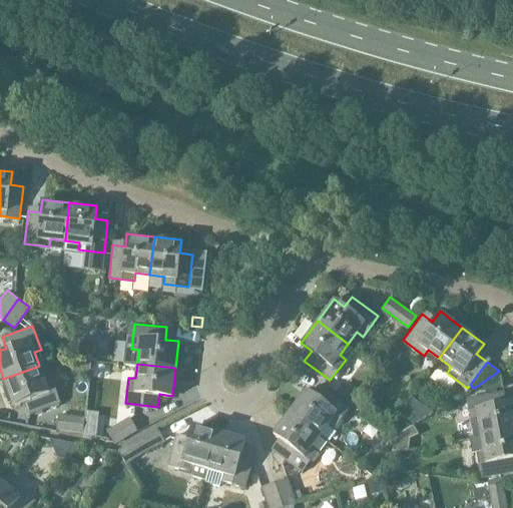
[(39,366),(3,379),(13,405),(25,400),(30,412),(60,401),(51,377),(44,379),(39,366)]
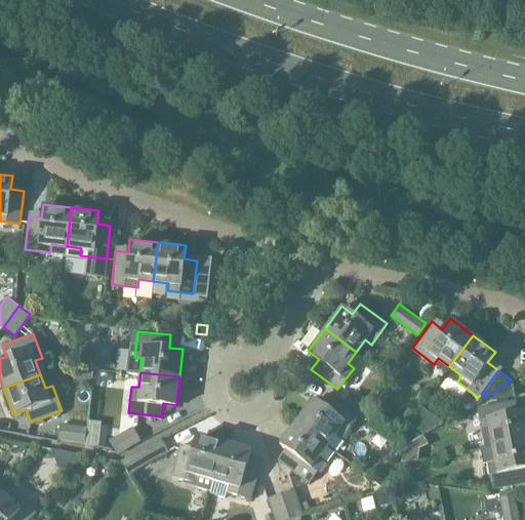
[(514,394),(511,380),(493,392),(497,397),(514,394)]
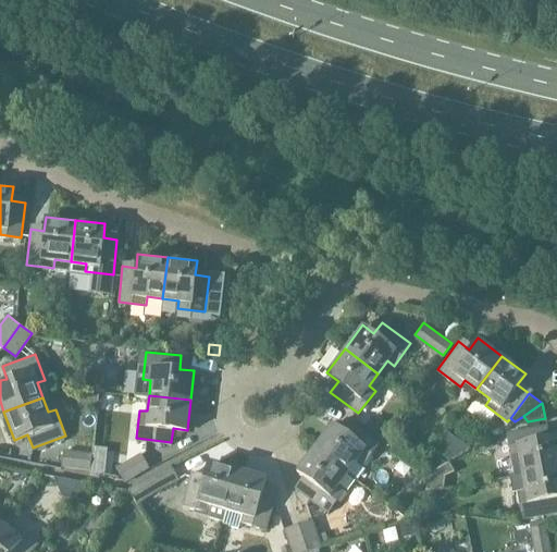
[(332,422),(314,446),(348,470),(357,458),(363,463),(380,441),(351,419),(344,430),(332,422)]
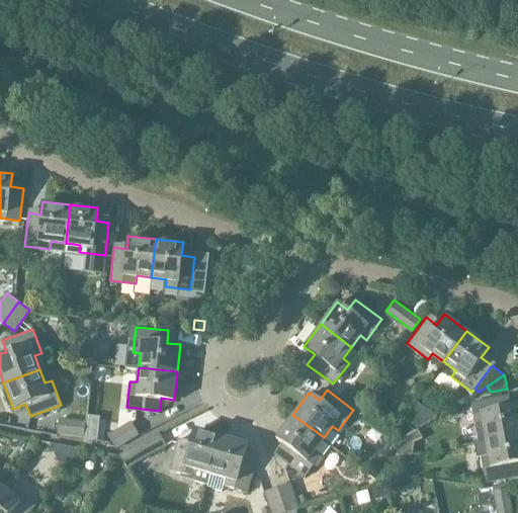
[(483,425),(485,438),(485,439),(517,432),(517,405),(505,407),(503,395),(470,401),(476,426),(483,425)]
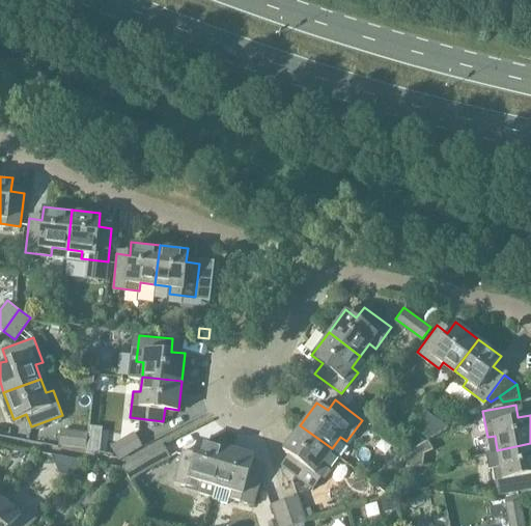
[(431,435),(448,424),(426,409),(416,423),(431,435)]
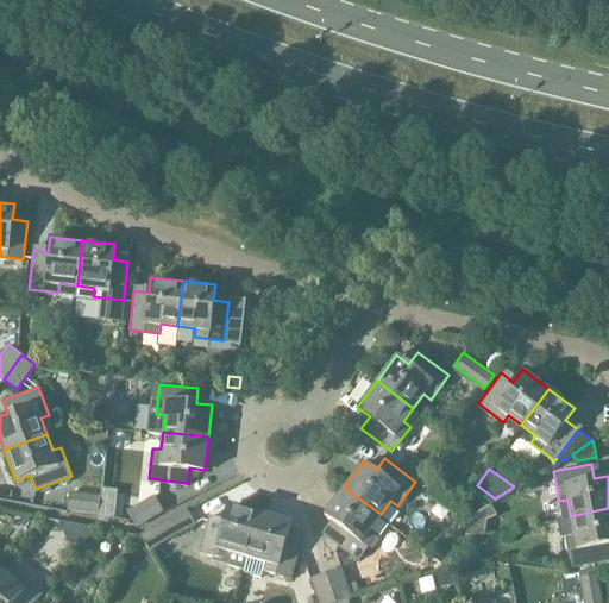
[(381,514),(344,488),(325,514),(337,522),(328,535),(359,558),(377,533),(370,528),(381,514)]
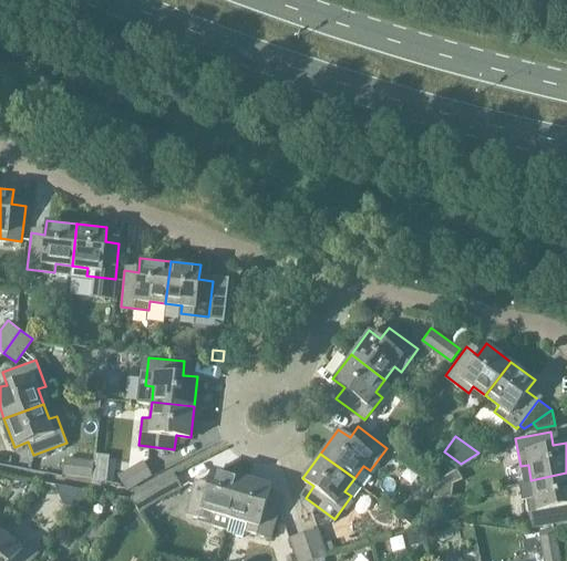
[(62,471),(92,475),(93,459),(64,456),(62,471)]
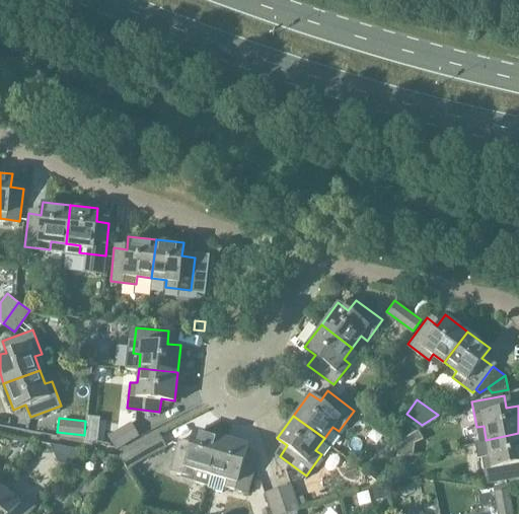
[(401,437),(415,429),(402,419),(393,431),(401,437)]
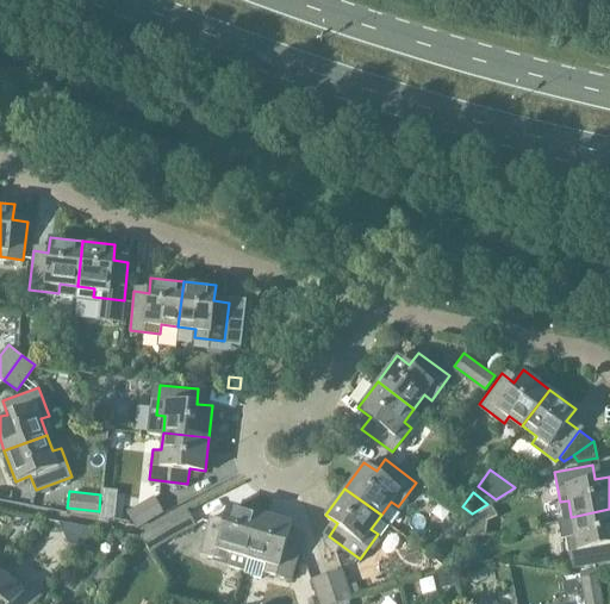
[(154,494),(128,511),(136,525),(163,509),(154,494)]
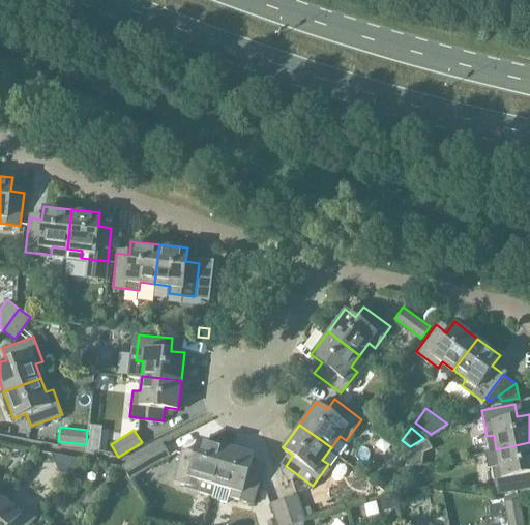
[(201,479),(215,484),(226,445),(199,437),(195,450),(182,446),(173,479),(199,487),(201,479)]
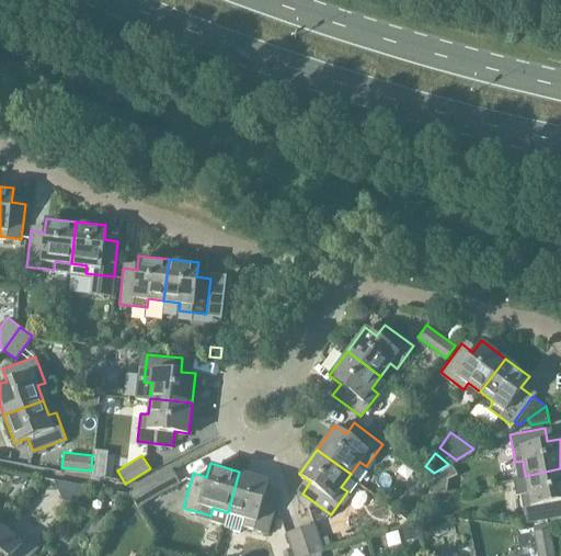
[(560,468),(525,476),(525,475),(514,477),(516,494),(521,492),(525,521),(560,514),(558,500),(560,499),(560,468)]
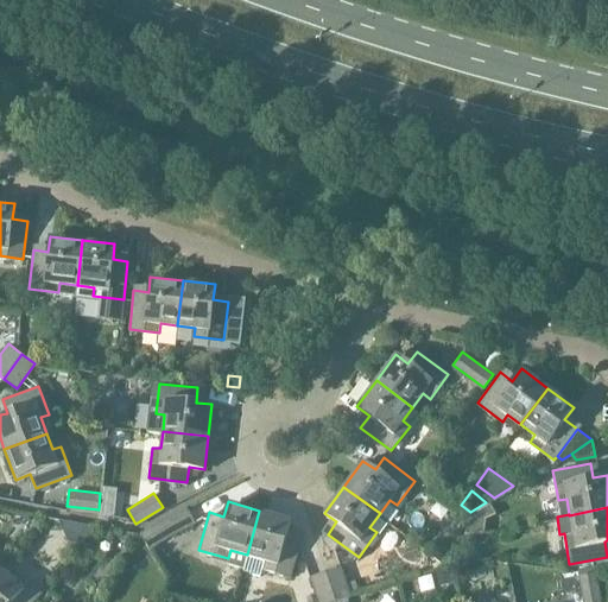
[(259,511),(247,555),(264,559),(261,568),(290,576),(301,539),(286,534),(291,520),(259,511)]
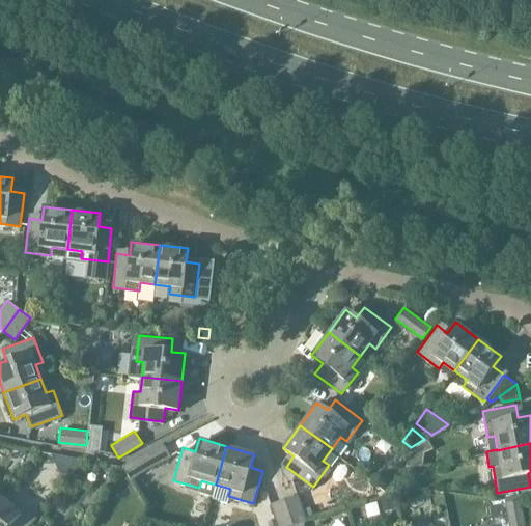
[(122,465),(131,477),(154,463),(146,450),(122,465)]
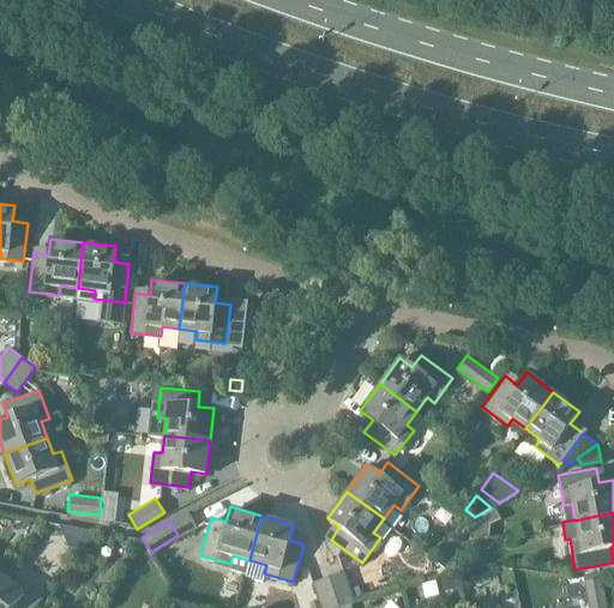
[(344,570),(329,576),(338,606),(354,601),(344,570)]
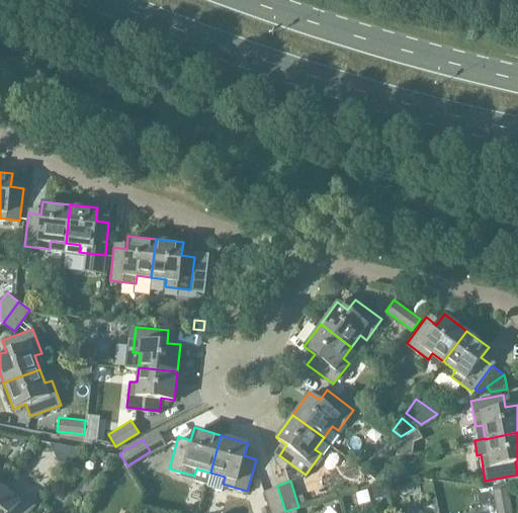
[(0,484),(0,512),(26,512),(34,503),(15,487),(10,493),(0,484)]
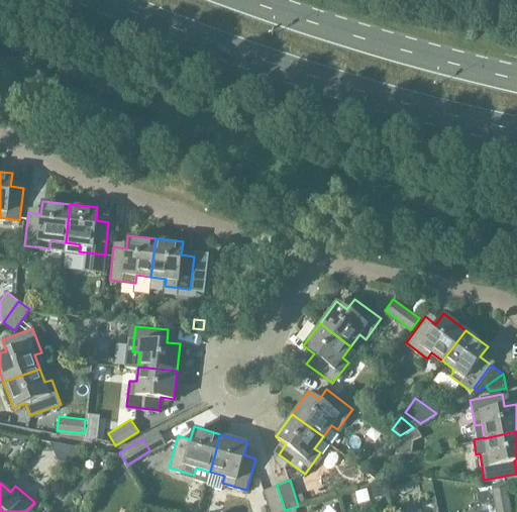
[(279,511),(285,510),(277,485),(264,489),(271,511),(279,511)]
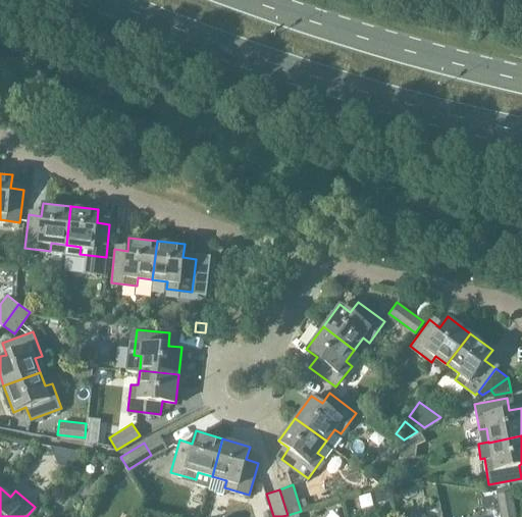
[(497,493),(501,516),(513,516),(516,516),(511,490),(497,493)]
